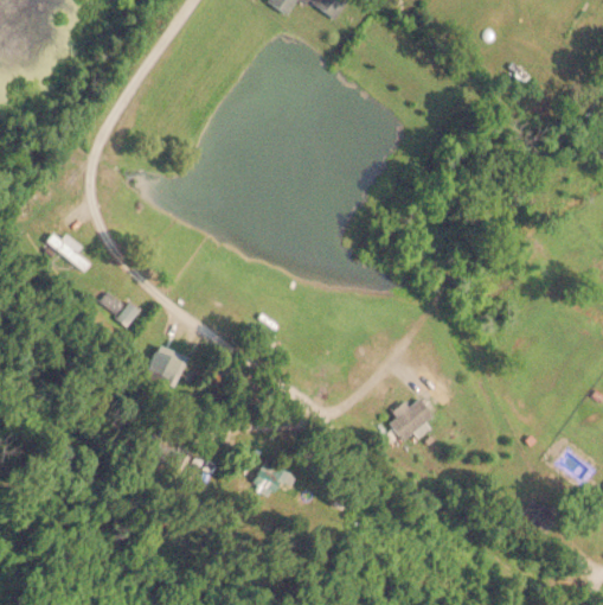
[(297,0),(305,6),(308,0),(269,0),(268,2),(287,16),(297,0)]
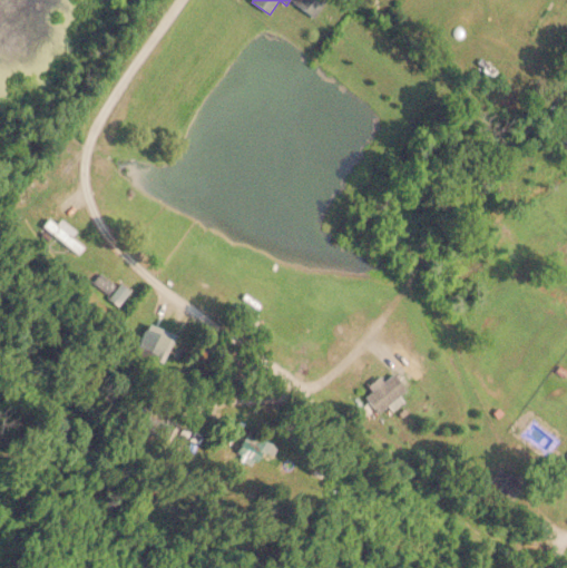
[(296,0),(294,3),(314,18),(326,0),(296,0)]
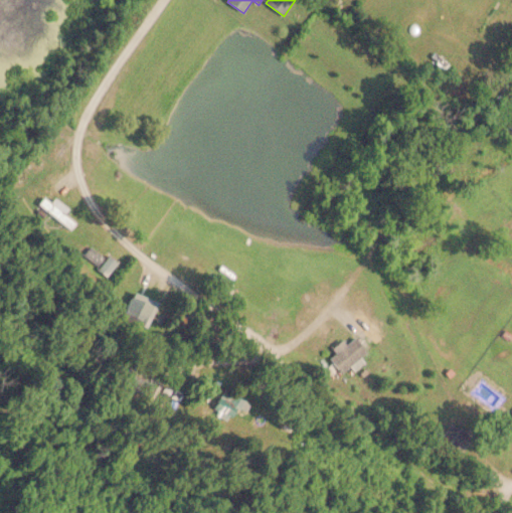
[(70,209),(55,199),(52,203),(45,198),(39,206),(71,230),(76,223),(66,215),(70,209)]
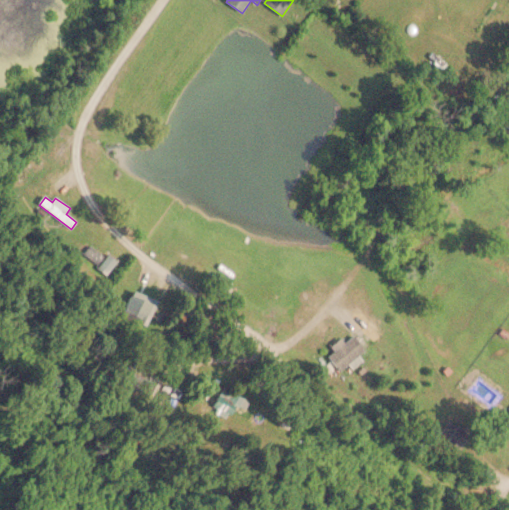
[(99,271),(109,276),(117,261),(107,256),(99,271)]
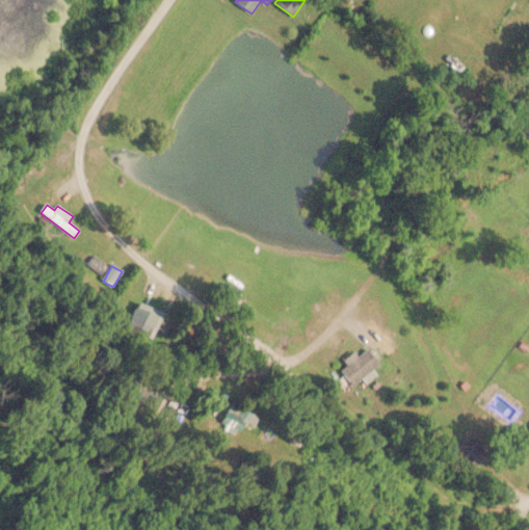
[(163,312),(138,302),(126,334),(151,343),(163,312)]
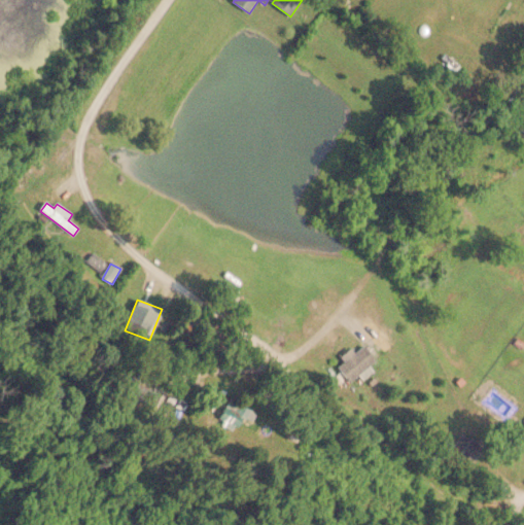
[(350,383),(379,360),(367,345),(338,368),(350,383)]
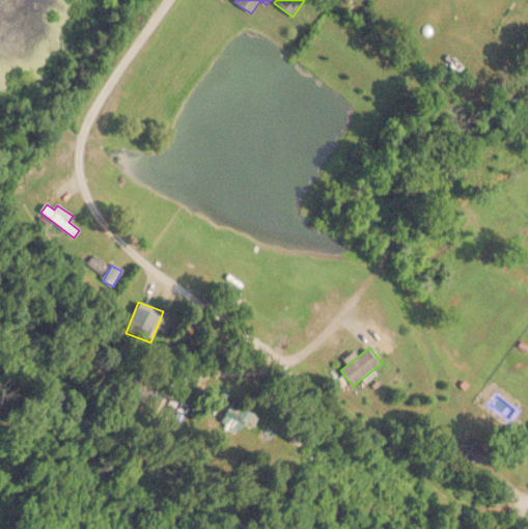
[(166,398),(139,386),(132,401),(159,415),(166,398)]
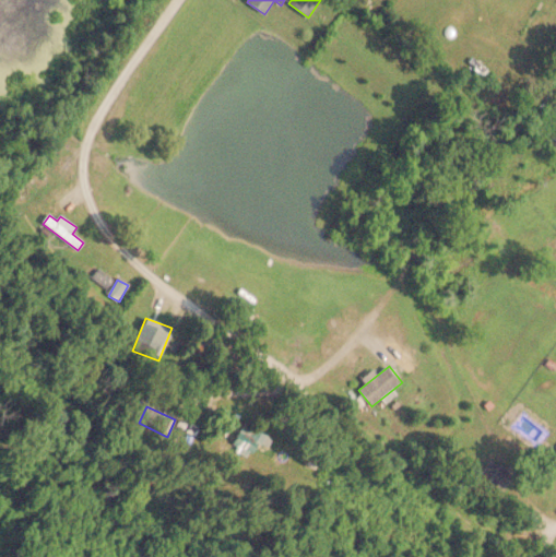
[(271,440),(245,426),(233,446),(256,459),(263,445),(268,447),(271,440)]
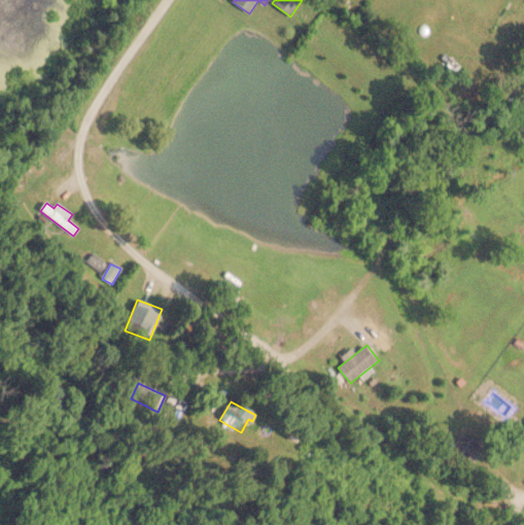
[(451,451),(466,461),(478,445),(463,434),(451,451)]
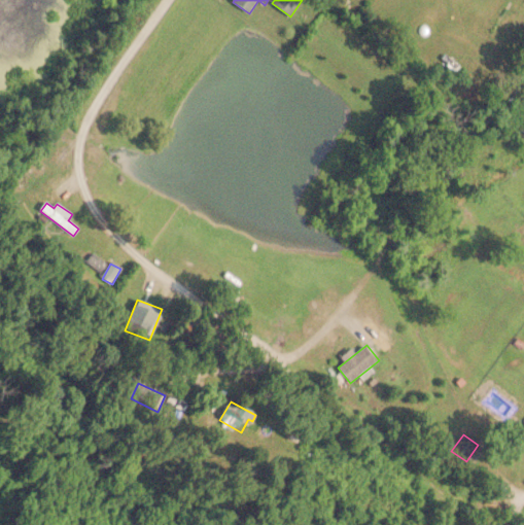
All buildings are outlined.
